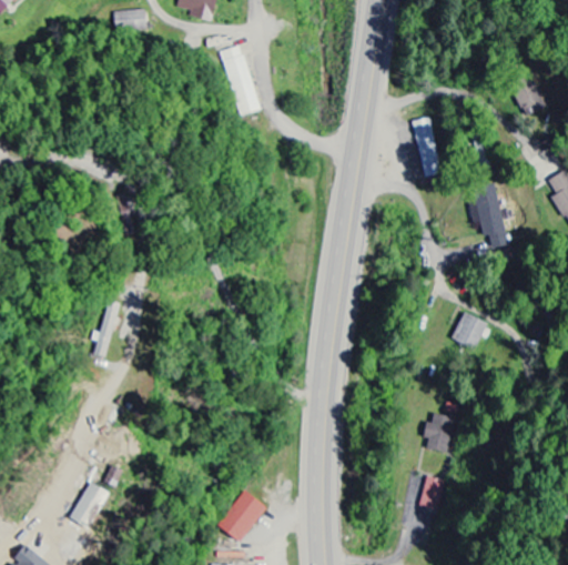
[(210,20),(214,0),(176,0),(175,4),(189,9),(188,14),(210,20)]
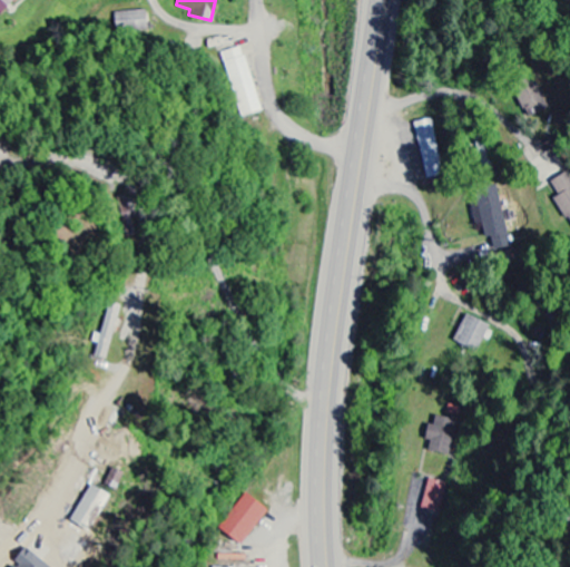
[(245,45),(225,49),(239,115),(259,110),(245,45)]
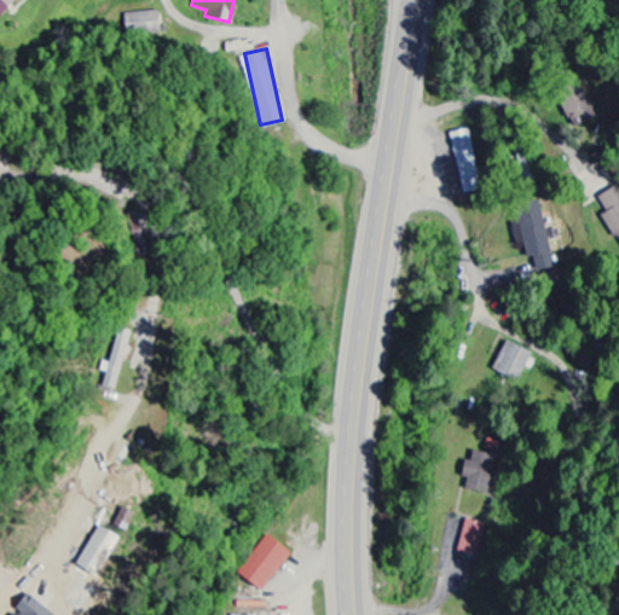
[(597,115),(583,76),(556,86),(571,125),(597,115)]
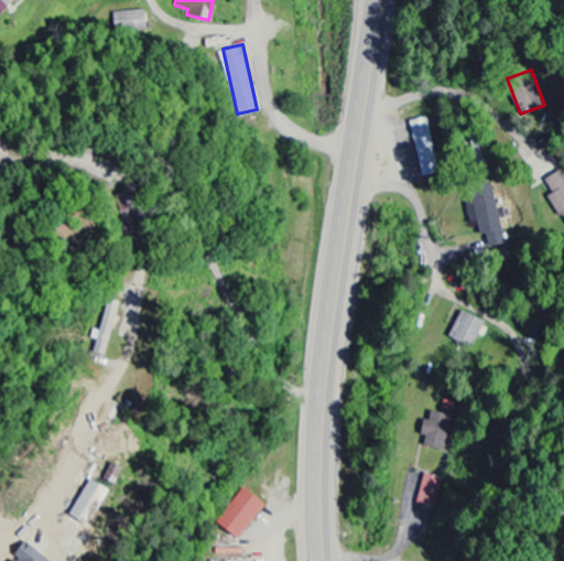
[(435,152),(426,115),(408,119),(418,157),(435,152)]
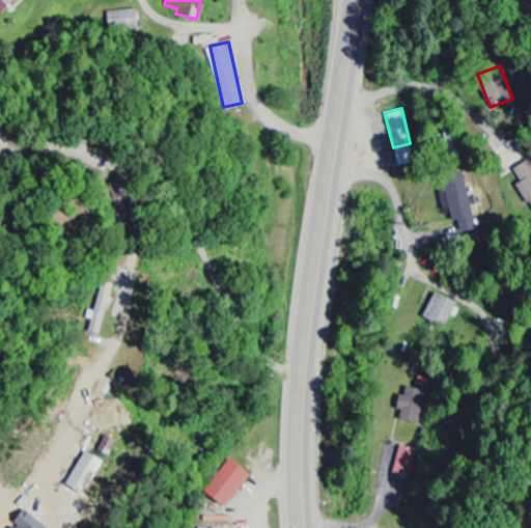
[(511,167),(519,181),(514,183),(530,210),(530,162),(528,157),(511,167)]
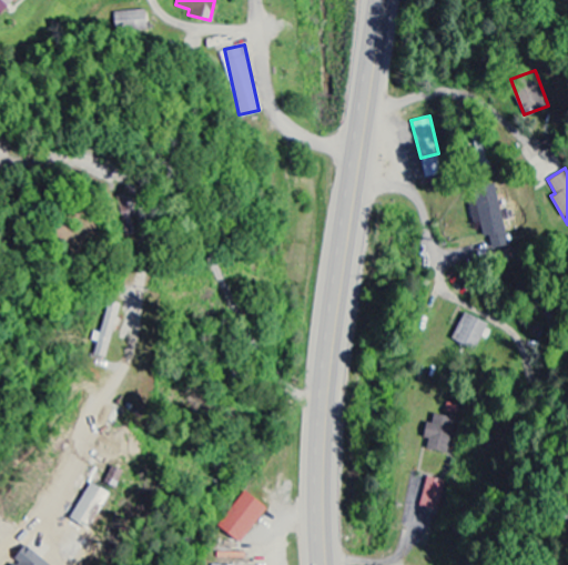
[(496,183),(472,187),(473,199),(467,200),(470,223),(479,222),(482,235),(503,233),(496,183)]
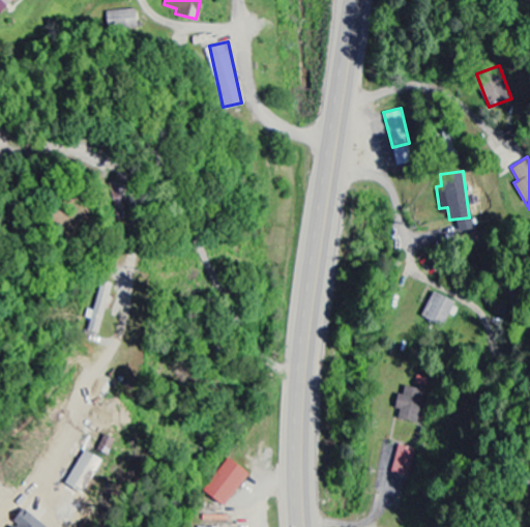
[(95,310),(88,308),(86,316),(90,317),(88,330),(100,332),(112,282),(101,280),(95,310)]
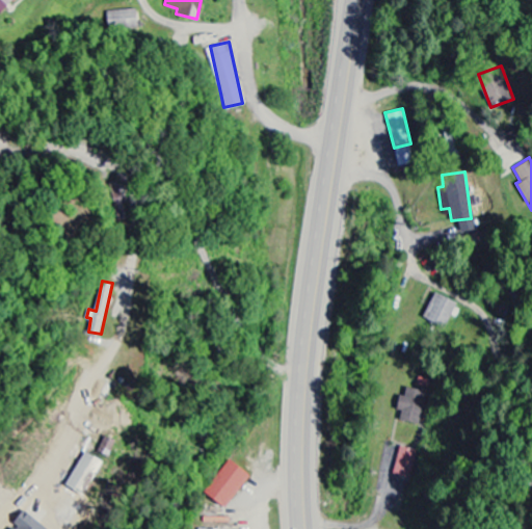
[(445,327),(456,301),(434,291),(422,316),(445,327)]
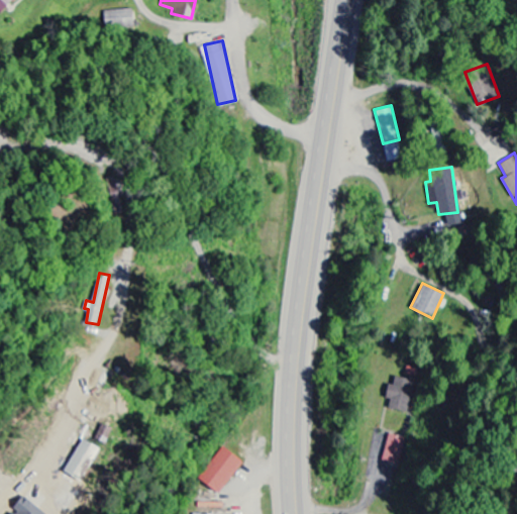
[(387,408),(410,409),(412,377),(393,377),(393,384),(387,384),(387,408)]
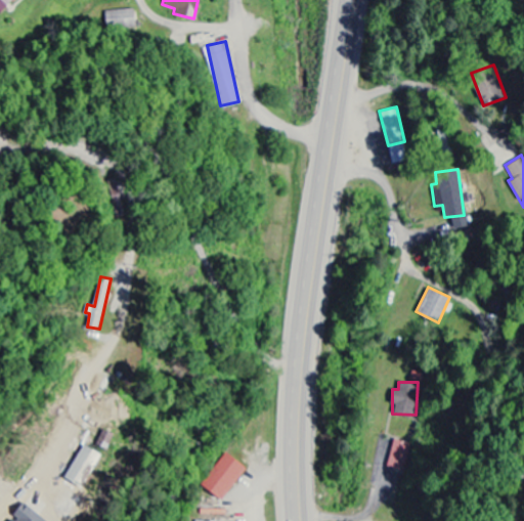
[(95,444),(106,447),(111,431),(99,428),(95,444)]
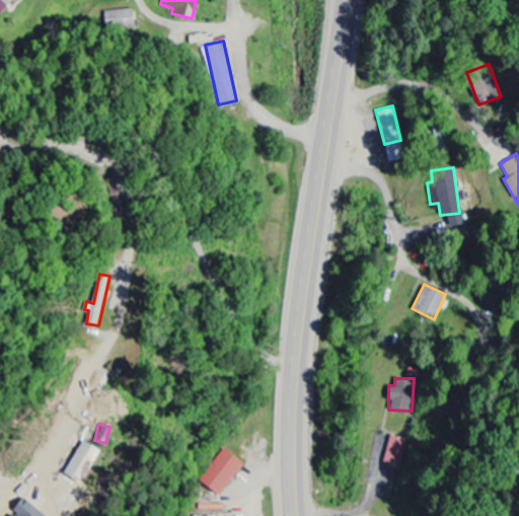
[(401,468),(413,440),(392,433),(382,461),(401,468)]
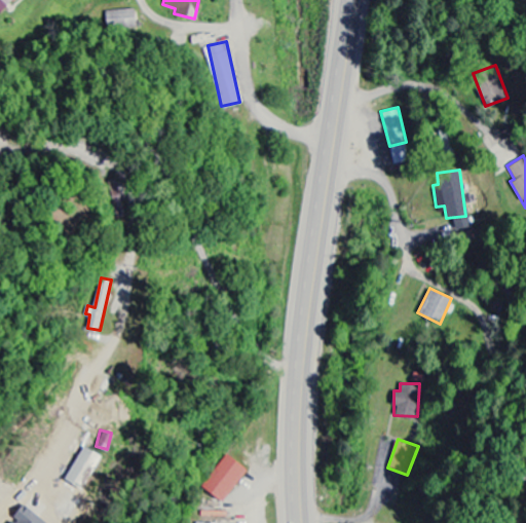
[(80,489),(99,455),(81,446),(63,480),(80,489)]
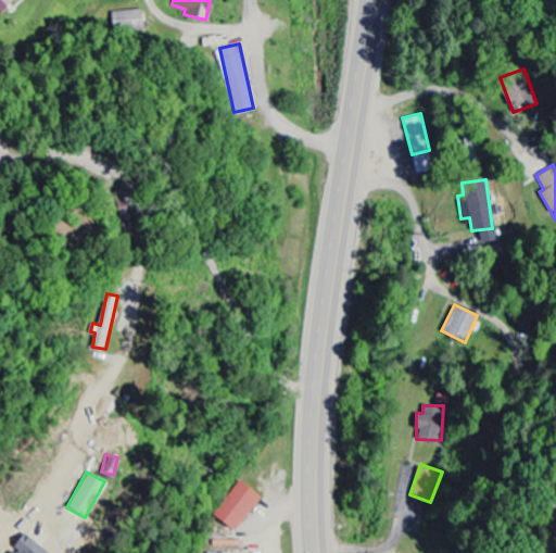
[(257,492),(238,479),(213,518),(234,531),(257,492)]
